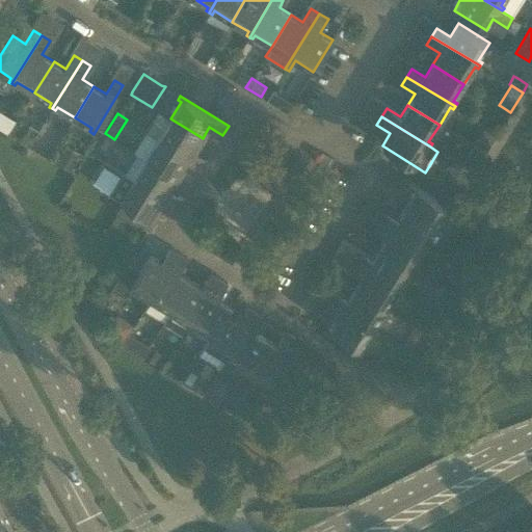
[(155,137),(158,139),(203,167),(208,159),(195,151),(203,138),(170,118),(160,136),(157,134),(155,137)]
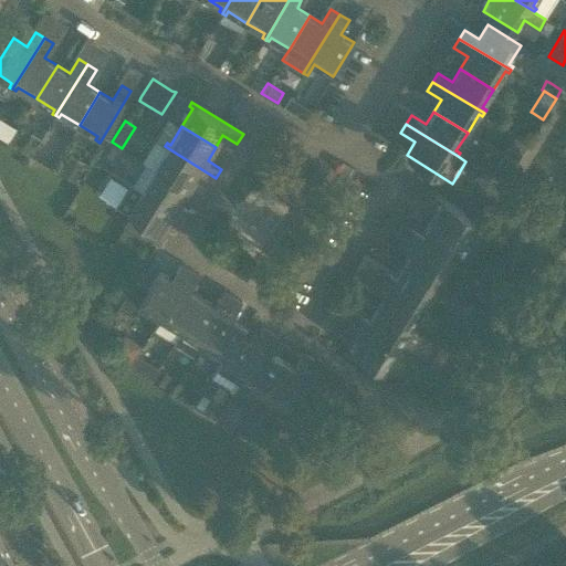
[(30,134),(20,149),(30,156),(40,140),(30,134)]
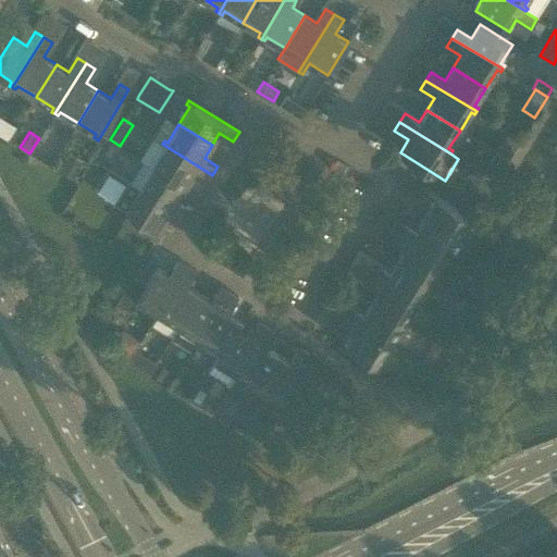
[(152,166),(186,187),(193,175),(207,184),(212,175),(165,146),(152,166)]
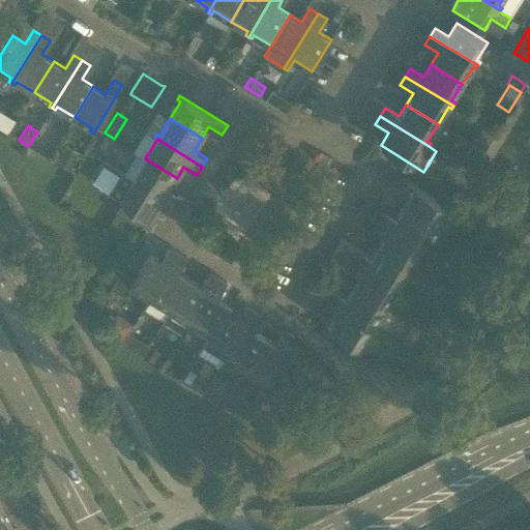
[(55,159),(55,162),(69,170),(70,169),(80,152),(64,144),(55,159)]
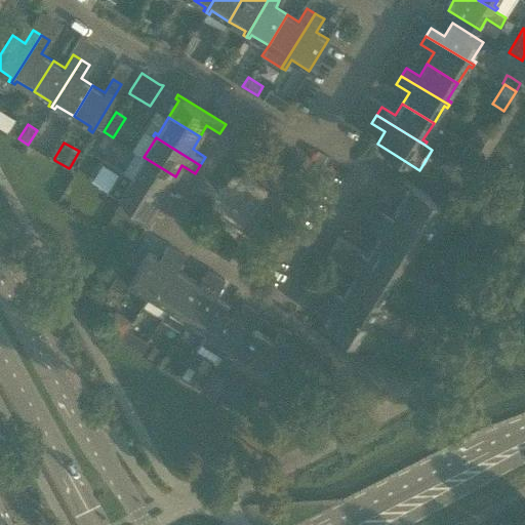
[(468,143),(455,163),(467,170),(479,150),(468,143)]
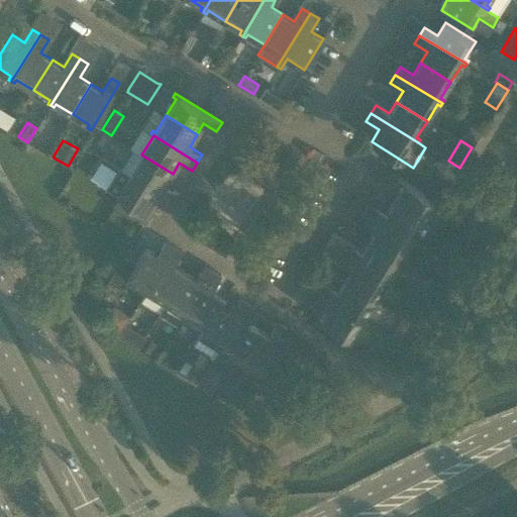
[(173,174),(141,154),(131,171),(128,169),(126,172),(173,202),(178,194),(166,186),(173,174)]
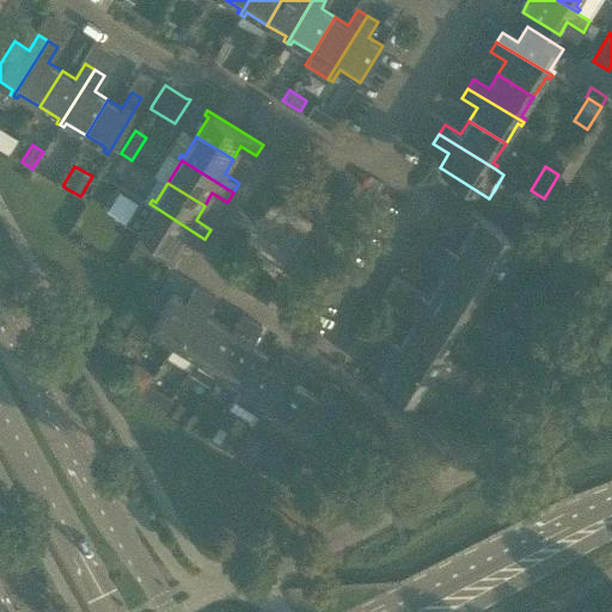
[(528,222),(544,199),(531,190),(515,215),(528,222)]
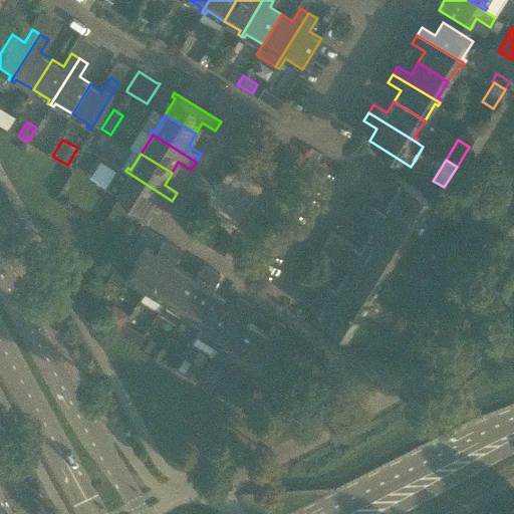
[(155,201),(167,209),(172,201),(125,171),(124,172),(116,167),(104,187),(118,195),(147,213),(155,201)]
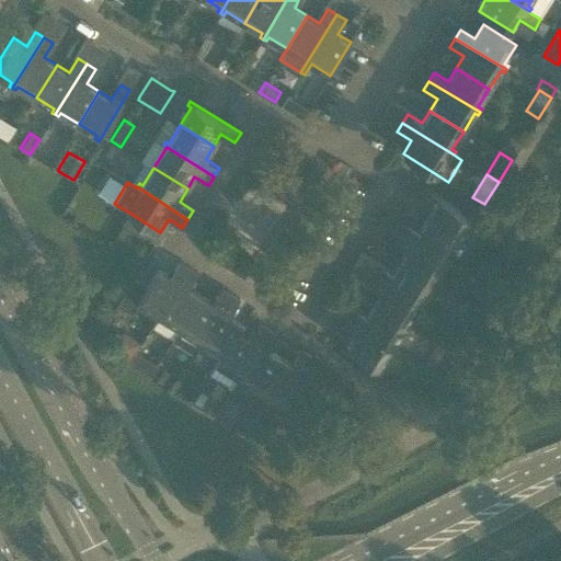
[(263,182),(230,206),(260,244),(292,220),(263,182)]
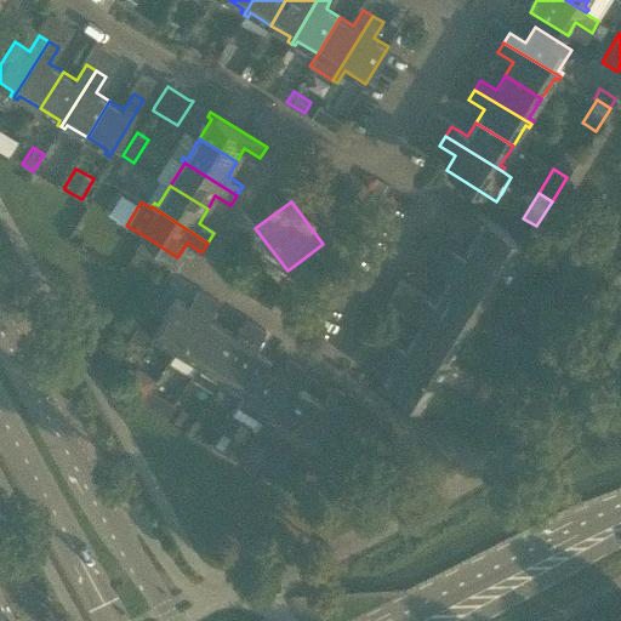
[(480,228),(472,241),(508,265),(520,244),(525,246),(528,243),(471,208),(465,218),(480,228)]
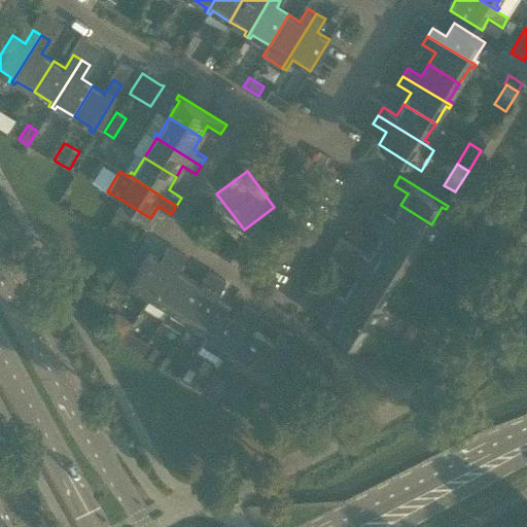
[(375,217),(419,245),(422,247),(424,244),(421,242),(431,224),(400,205),(393,217),(380,209),(375,217)]
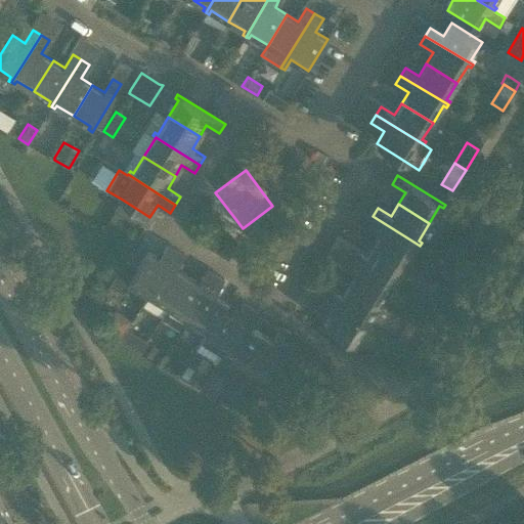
[(404,263),(417,244),(373,216),(367,224),(381,232),(374,244),(404,263)]
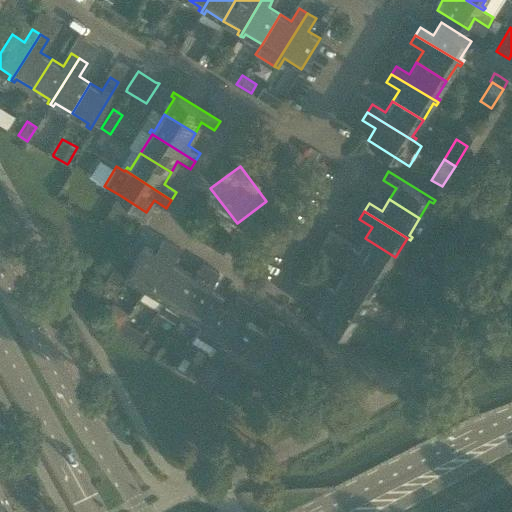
[(172,244),(164,239),(156,252),(144,245),(123,279),(140,289),(138,292),(141,294),(172,244)]
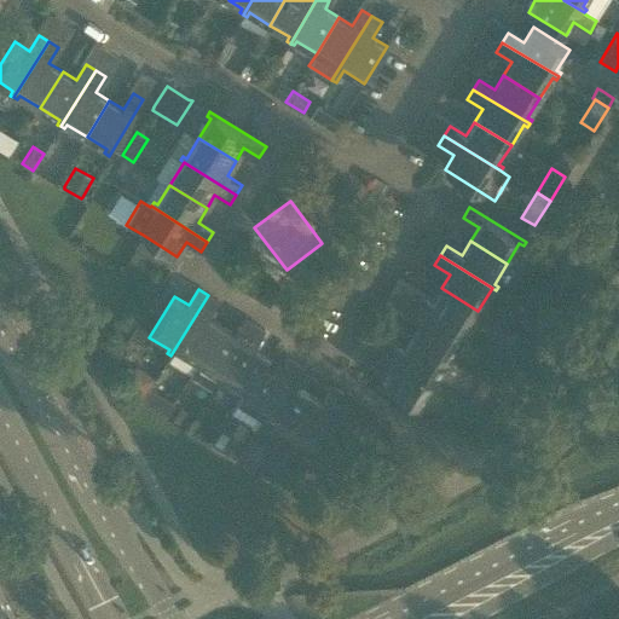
[(196,365),(197,365),(221,325),(208,317),(218,301),(208,295),(171,356),(172,356),(168,362),(191,375),(196,365)]
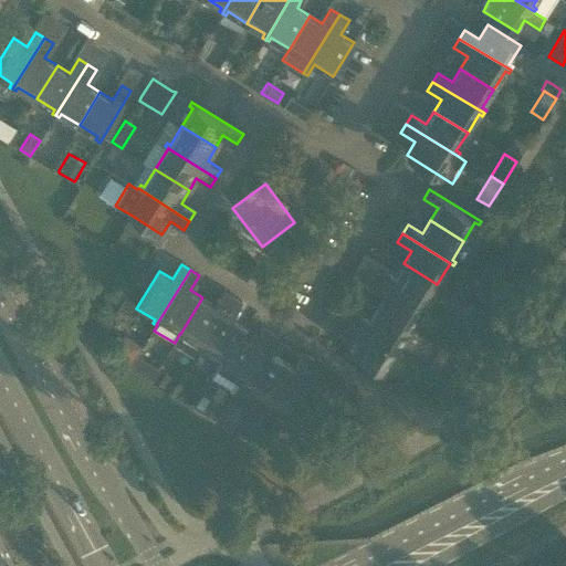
[(426,312),(428,308),(376,276),(370,285),(385,294),(377,306),(410,327),(421,310),(426,312)]
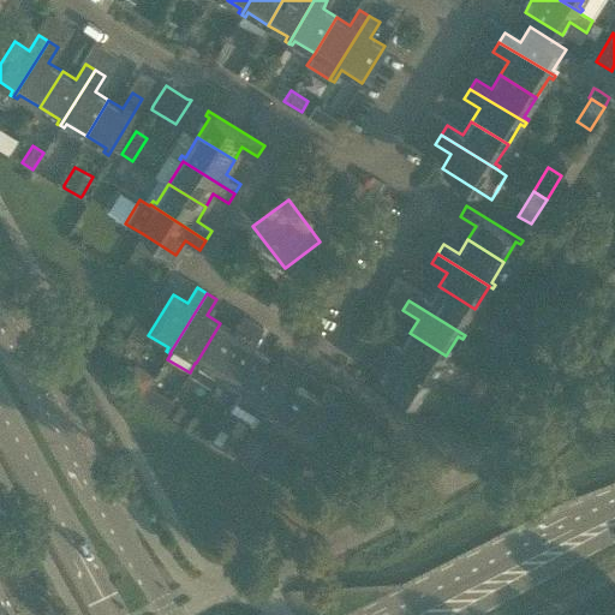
[(523,308),(517,320),(525,324),(532,314),(529,311),(523,308)]
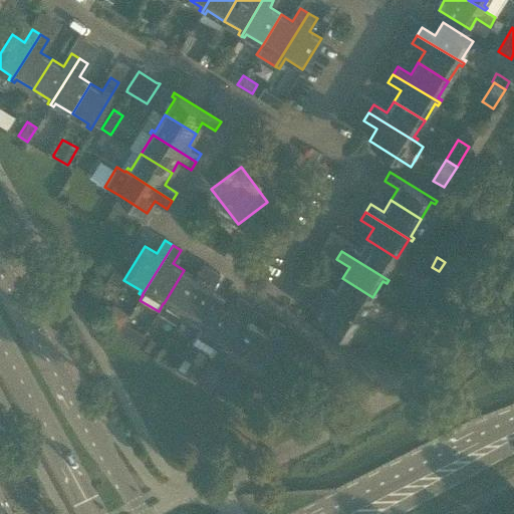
[(164,303),(165,304),(161,311),(176,320),(178,316),(181,318),(212,269),(203,264),(195,277),(184,270),(164,303)]
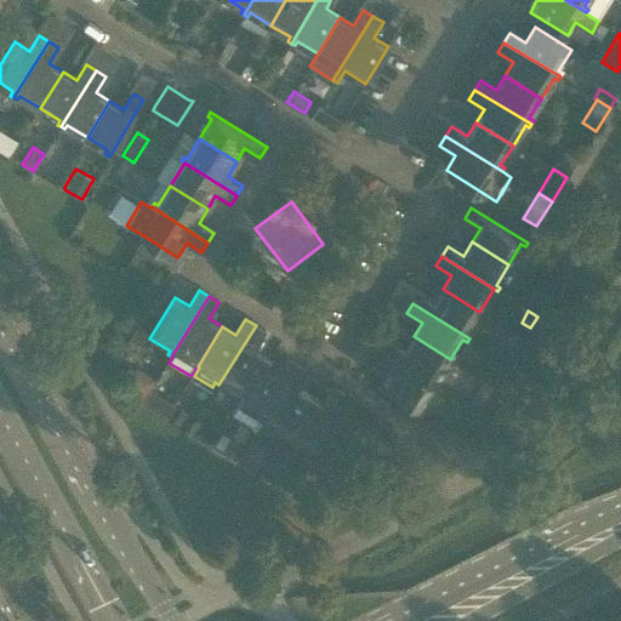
[(256,325),(218,385),(222,387),(224,382),(244,393),(245,394),(263,365),(265,366),(271,357),(256,347),(266,331),(256,325)]
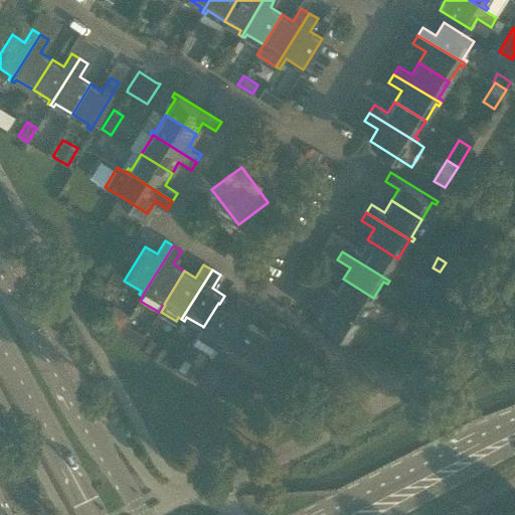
[(212,356),(245,302),(237,297),(229,310),(219,304),(218,303),(203,327),(202,326),(197,335),(198,335),(193,344),(212,356)]
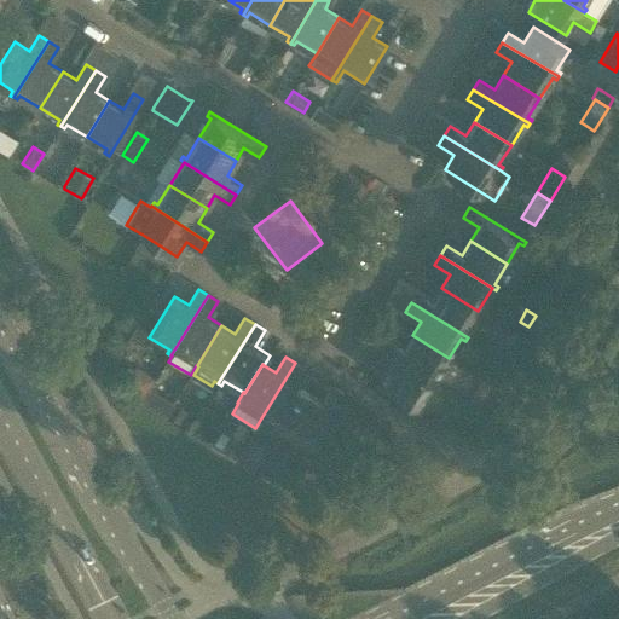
[(489,357),(478,372),(491,381),(501,365),(489,357)]
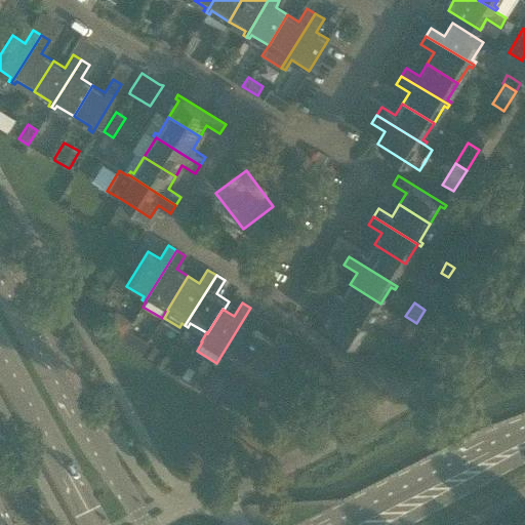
[(242,365),(263,333),(250,326),(258,313),(250,308),(216,363),(215,365),(235,377),(243,365),(242,365)]
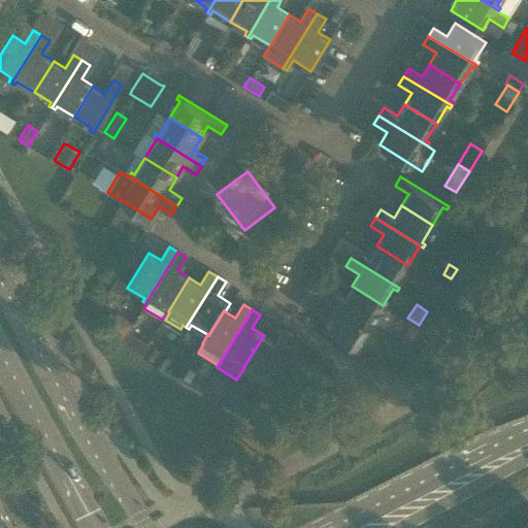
[(399,341),(408,347),(420,329),(410,323),(399,341)]
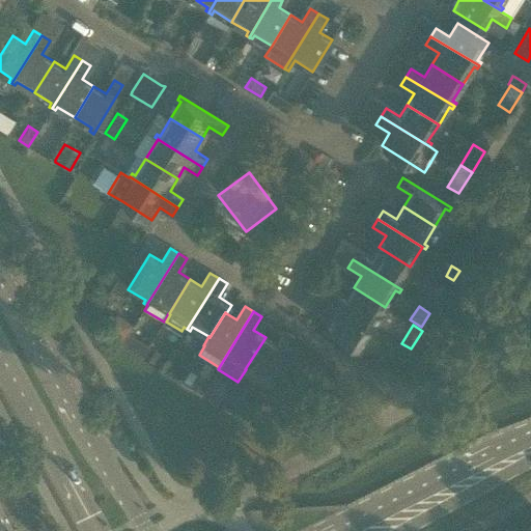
[(295,337),(285,331),(277,344),(266,337),(245,369),(246,369),(262,380),(260,383),(264,385),(295,337)]
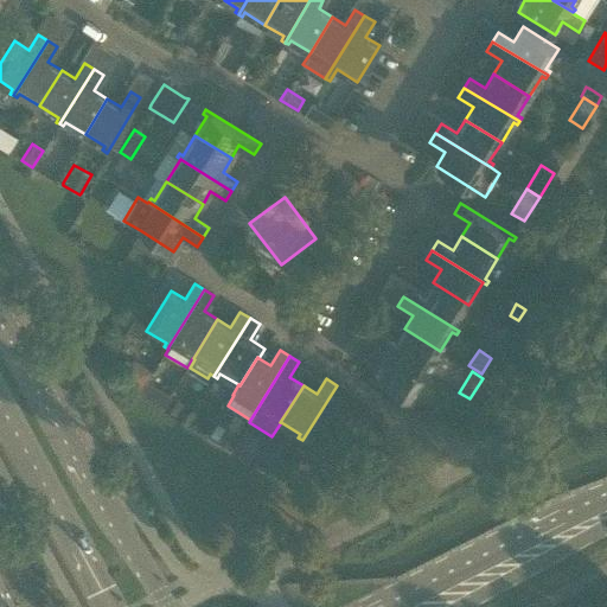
[(225,427),(217,441),(231,449),(232,448),(240,435),(225,427)]
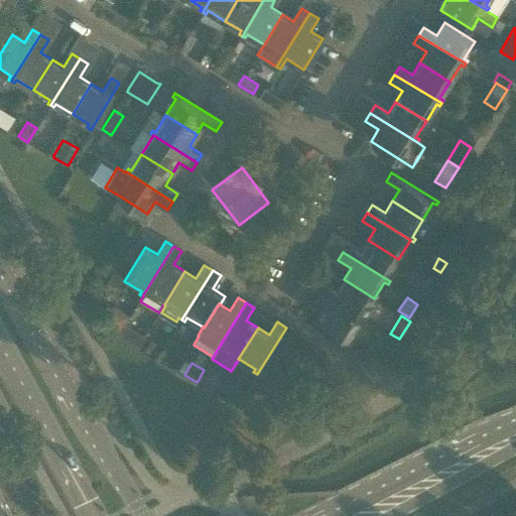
[(225,397),(224,401),(238,409),(246,395),(245,393),(244,392),(241,390),(238,389),(235,389),(232,390),(229,392),(226,394),(225,397)]
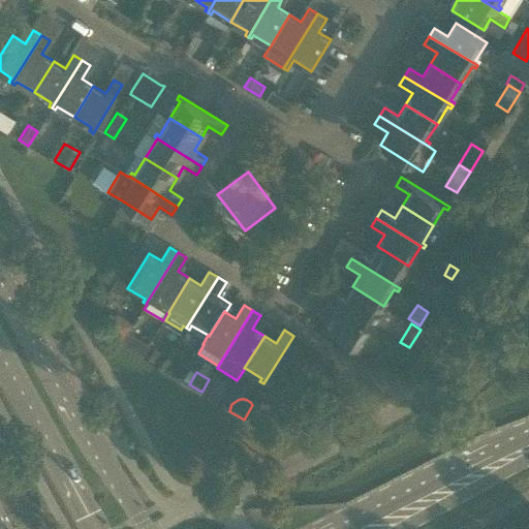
[(11,528),(0,506),(0,528),(11,528)]
